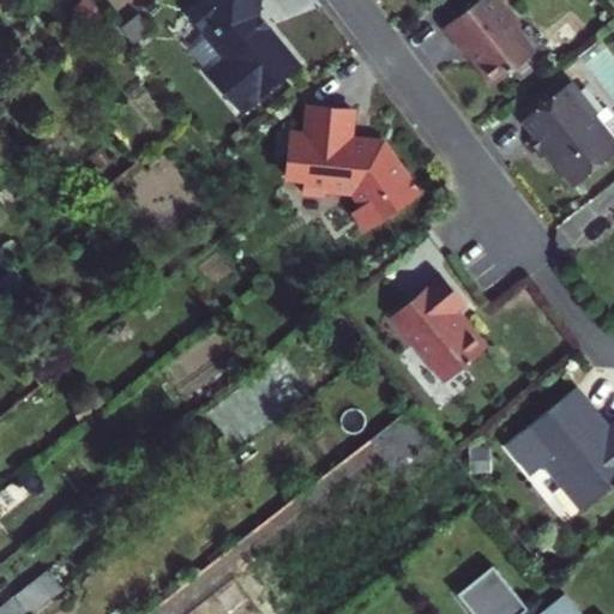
[(208,0),(187,17),(223,60),(206,74),(241,116),(300,67),(268,29),(263,32),(253,20),(258,17),(259,0),(208,0)]
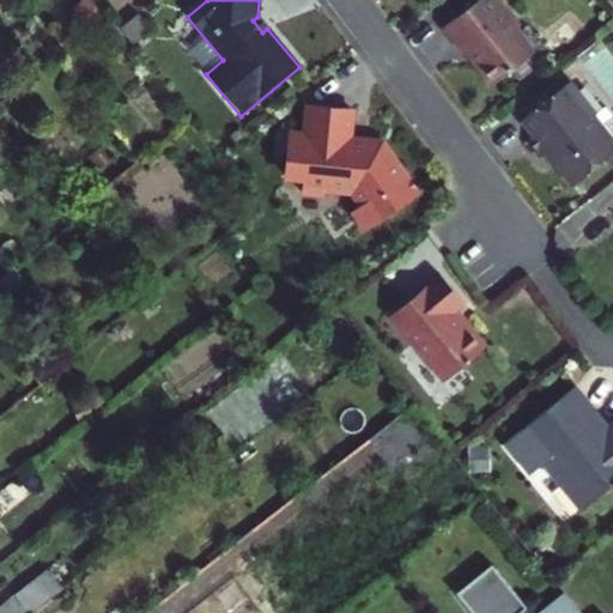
[(489,0),(477,0),(442,29),(462,54),(465,52),(474,64),(474,67),(491,87),(528,58),(529,50),(510,28),(511,20),(499,6),(493,6),(489,0)]
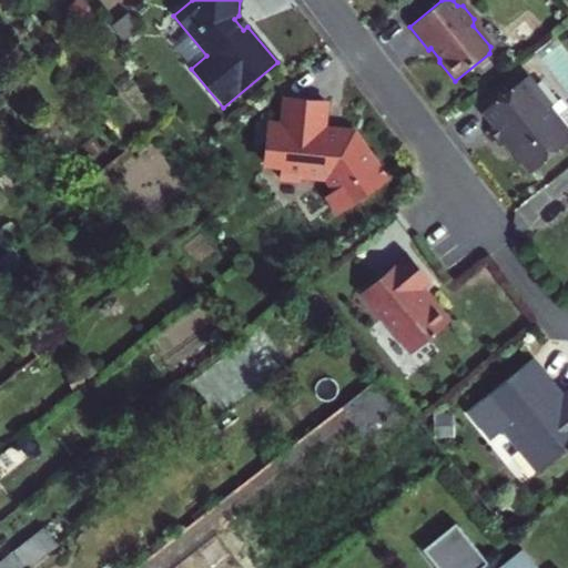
[(553,108),(529,77),(482,112),(494,127),(488,131),(497,143),(503,143),(509,139),(519,152),(519,156),(531,173),(567,144),(567,110),(560,101),(553,108)]
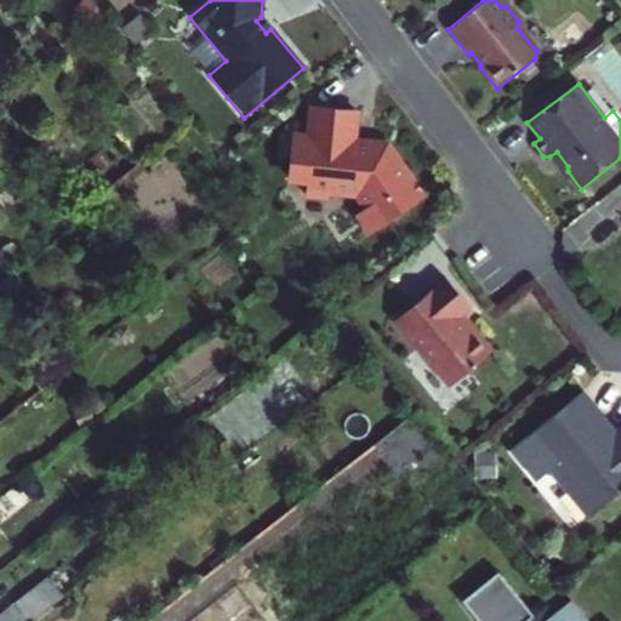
[(292,138),(288,180),(307,181),(306,197),(328,199),(329,192),(358,195),(370,209),(387,227),(429,193),(415,174),(408,178),(383,147),(352,144),(355,112),(314,107),(312,141),(292,138)]
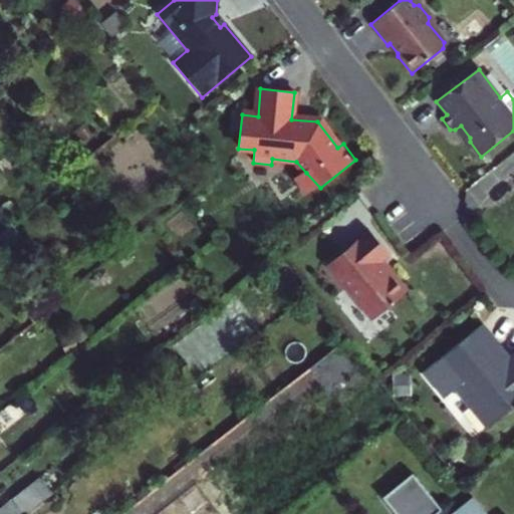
[(306,173),(297,181),(310,196),(320,188),(306,173)]
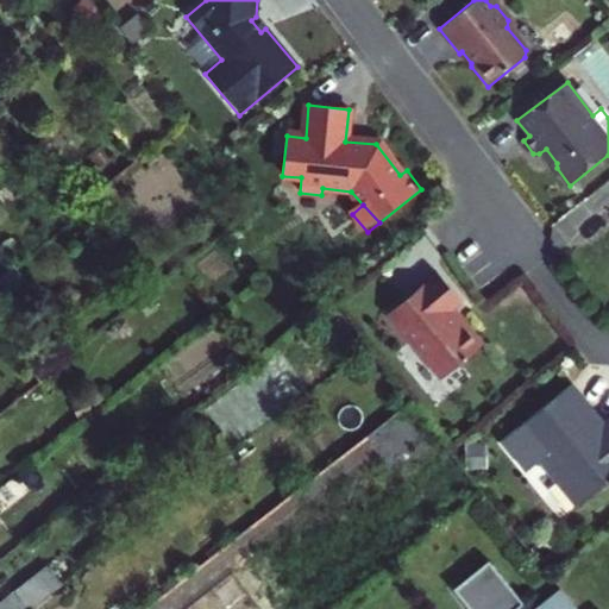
[(460,301),(437,271),(388,313),(441,378),(484,343),(466,320),(458,320),(450,309),(460,301)]
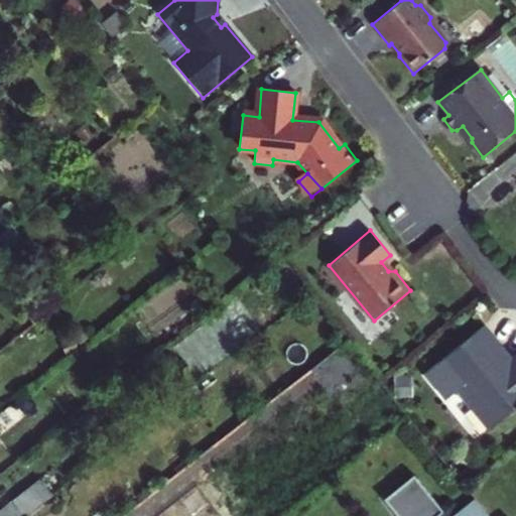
[(481,327),(424,374),(445,400),(457,391),(488,429),(515,408),(515,409),(515,355),(510,361),(506,364),(497,354),(502,351),(481,327)]
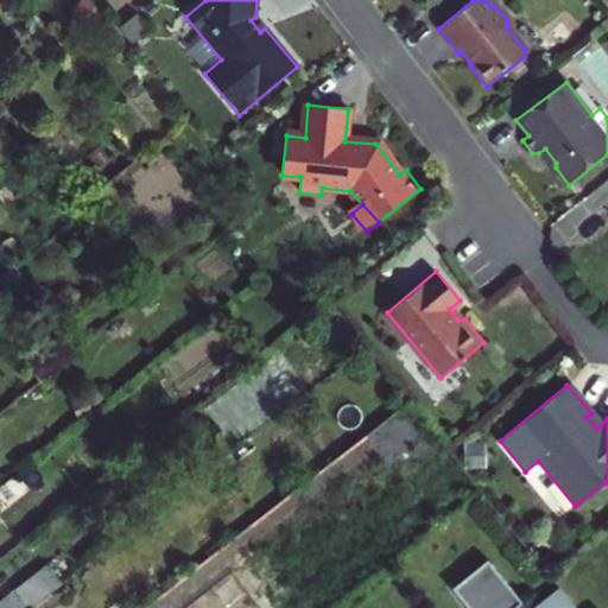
[(591,413),(586,417),(596,429),(601,425),(591,413)]
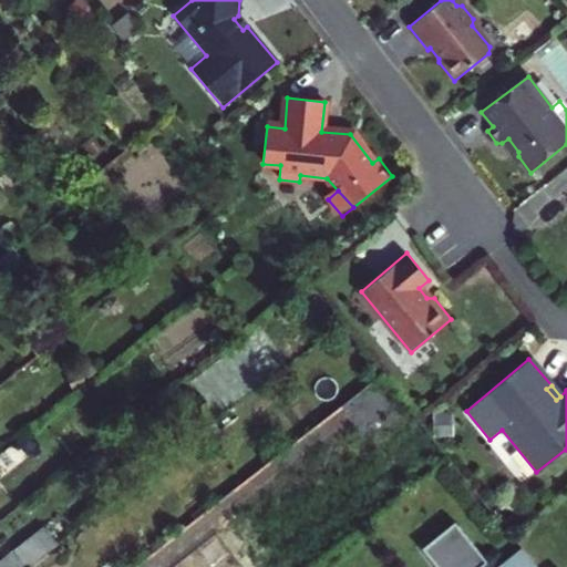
[(18,507),(10,497),(0,505),(0,519),(0,521),(18,507)]
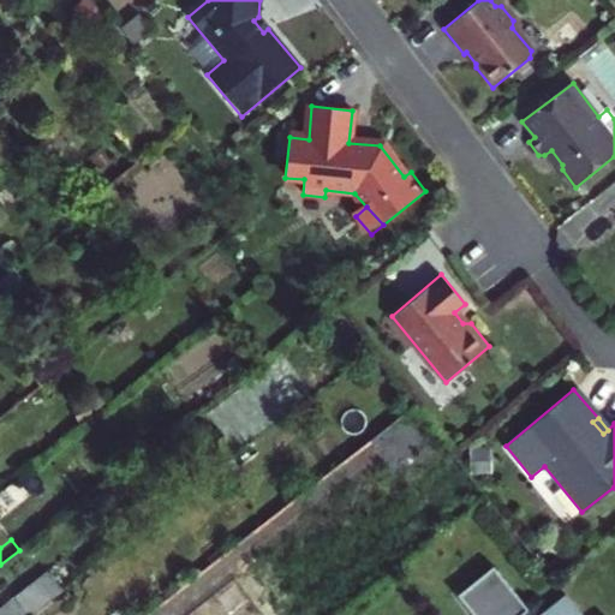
[(584,614),(567,595),(541,614),(521,614),(530,609),(495,566),(459,595),(475,614),(584,614)]
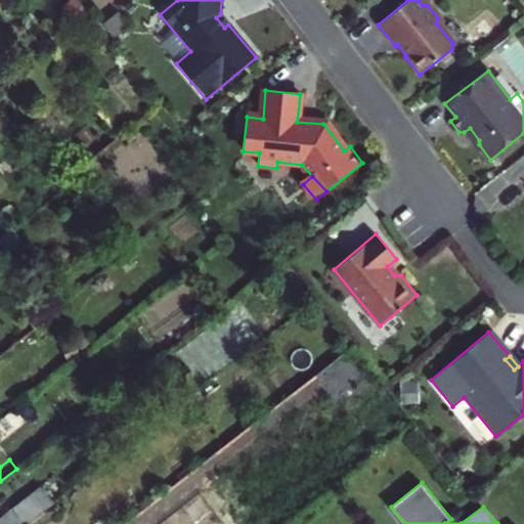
[(53,506),(38,517),(43,523),(50,523),(61,515),(53,506)]
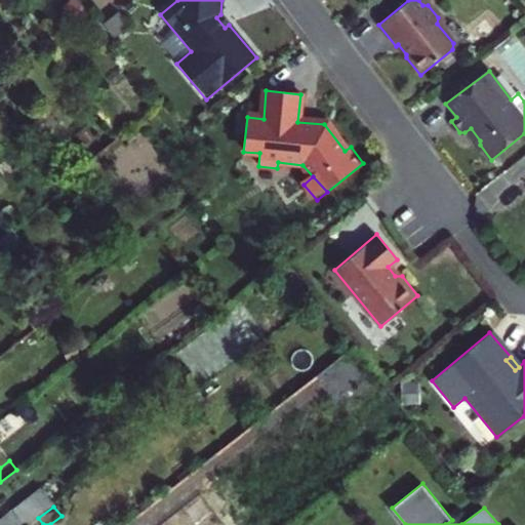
[(0,524),(12,524),(5,516),(0,520),(0,524)]
